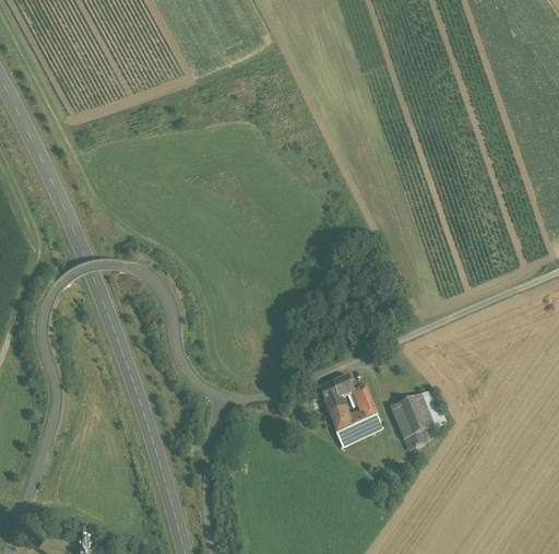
[(348,374),(319,387),(329,411),(342,404),(339,397),(355,389),(359,387),(355,378),(352,380),(348,374)]
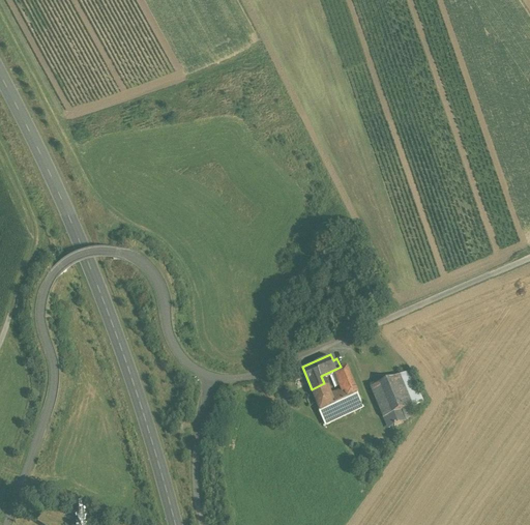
[(341,367),(336,369),(344,387),(348,395),(357,390),(346,365),(341,367)]
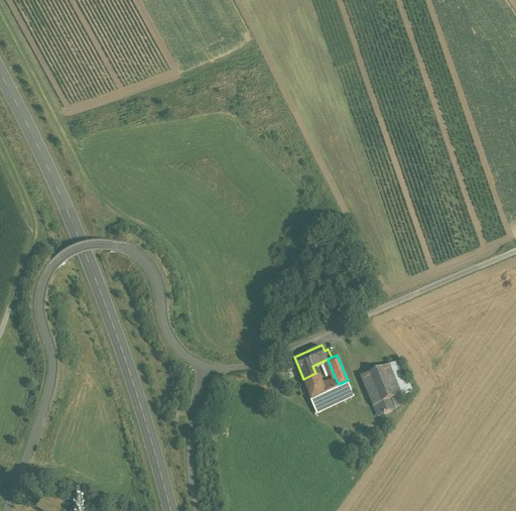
[(399,358),(361,374),(374,403),(376,402),(390,396),(411,387),(399,358)]
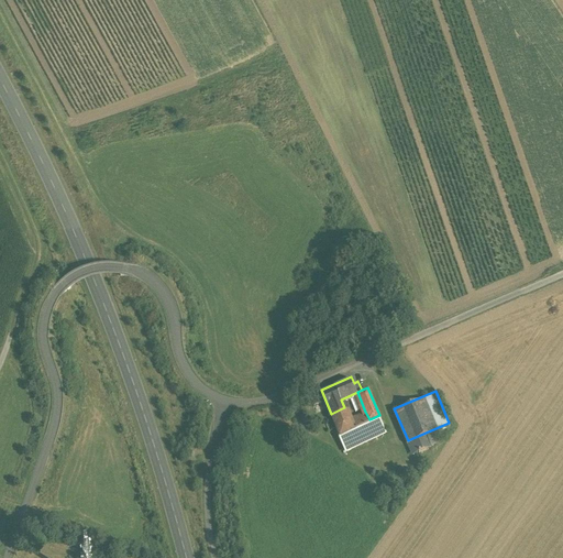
[(344,407),(331,414),(340,433),(354,426),(350,418),(345,407),(344,407)]
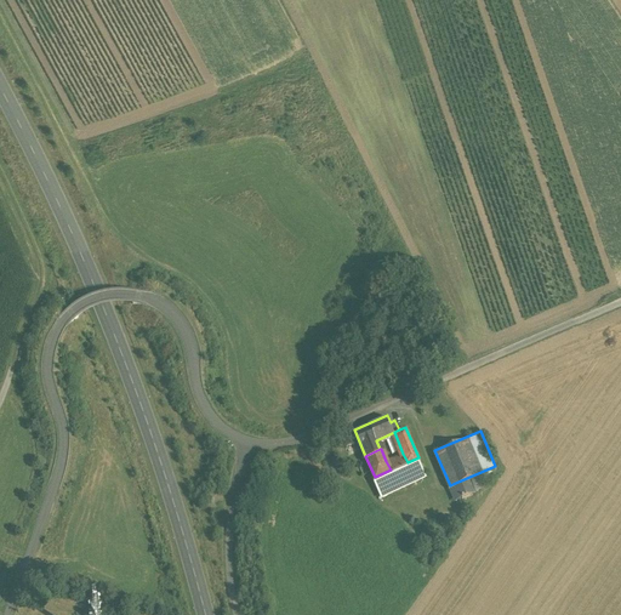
[(386,461),(391,470),(408,462),(403,454),(386,461)]
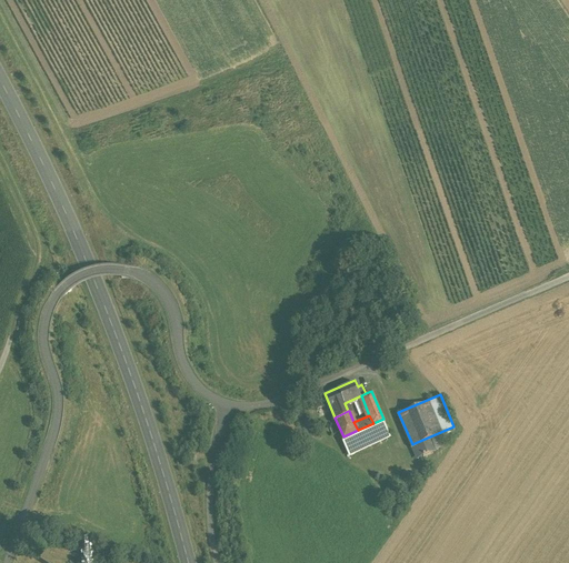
[(358,430),(343,436),(349,449),(389,431),(383,419),(373,423),(358,430)]
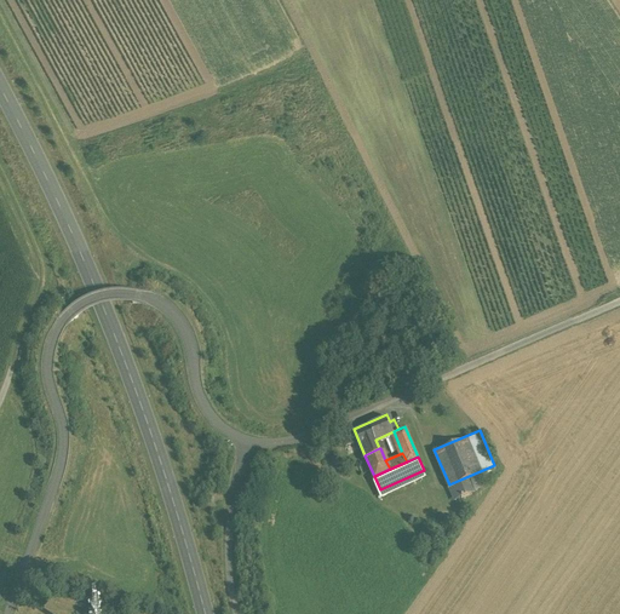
[(469,476),(452,483),(457,494),(472,487),(469,476)]
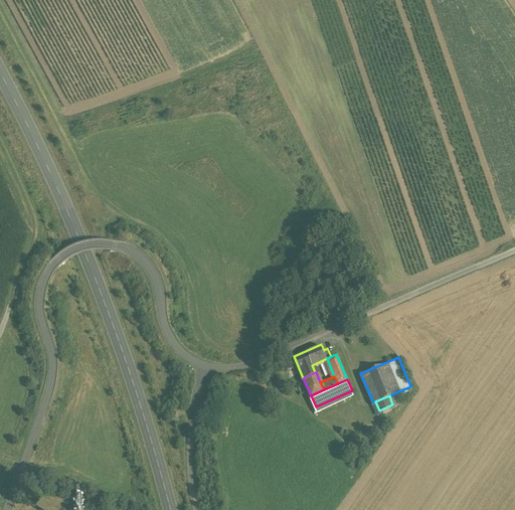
All buildings are outlined.
